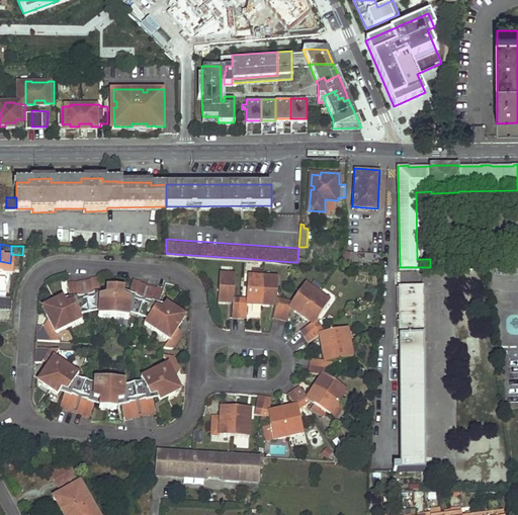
[(372,251),(350,250),(349,265),(372,266),(372,251)]
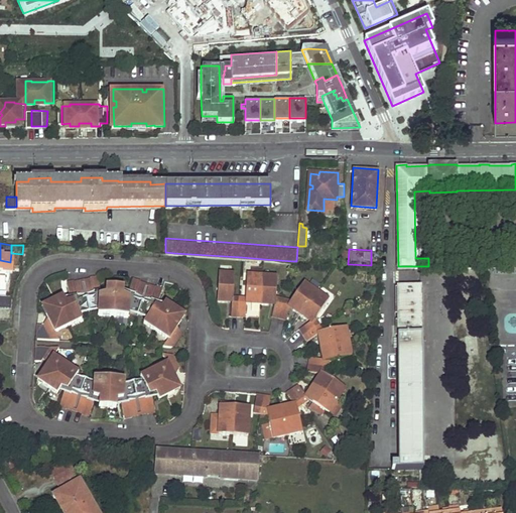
[(234,287),(236,271),(220,270),(218,299),(226,299),(227,291),(234,287)]
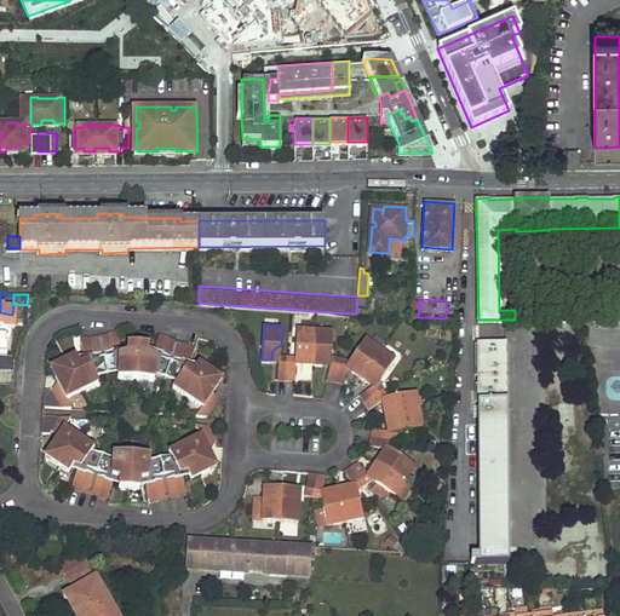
[(316,327),(298,326),(297,346),(305,351),(304,361),(314,362),(316,327)]
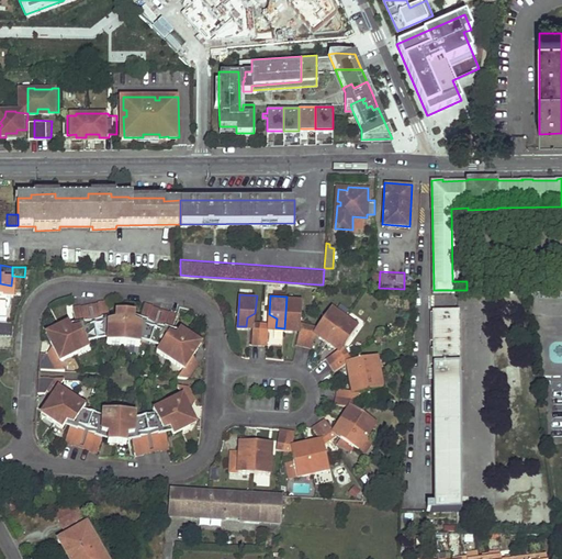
[(303,298),(287,297),(284,328),(293,328),(294,319),(303,314),(303,298)]
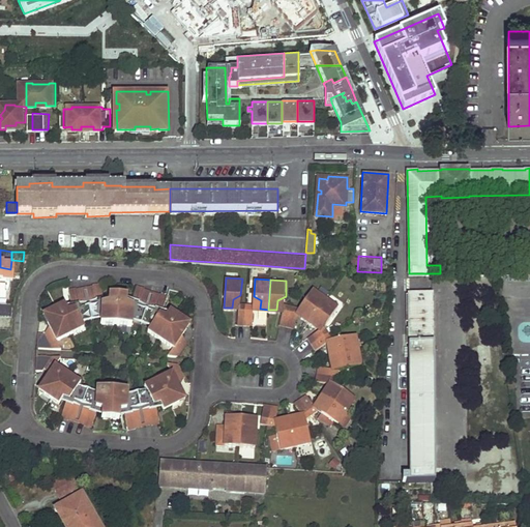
[(99,282),(69,290),(72,304),(80,303),(81,309),(98,303),(96,298),(104,296),(99,282)]
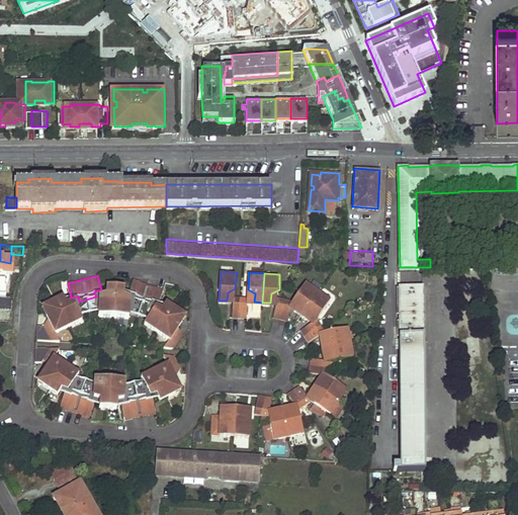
[(133,278),(127,291),(133,293),(131,298),(148,305),(150,301),(156,303),(162,289),(133,278)]
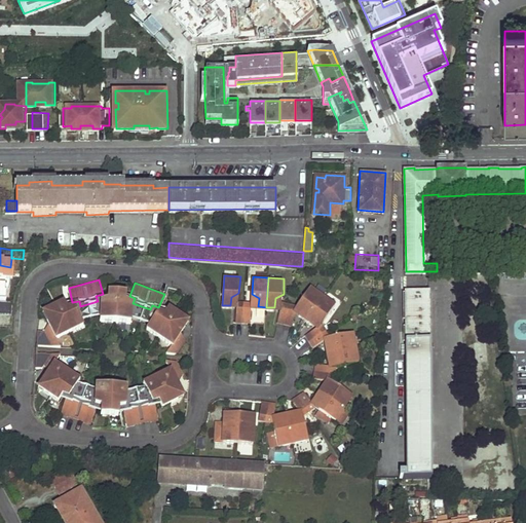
[(310,287),(302,298),(305,305),(300,312),(307,318),(323,295),(310,287)]
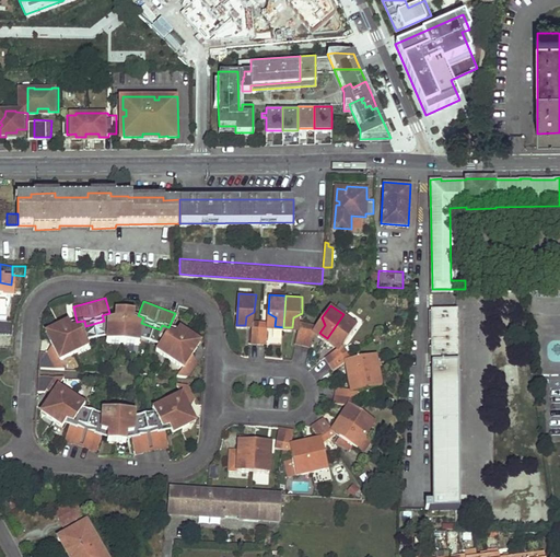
[(113,318),(107,321),(107,334),(106,339),(139,341),(139,337),(140,322),(132,318),(132,309),(114,308),(113,318)]
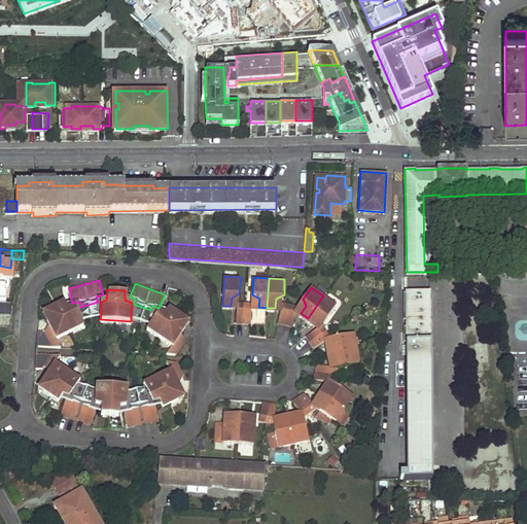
[(430,289),(406,290),(408,477),(431,476),(430,289)]
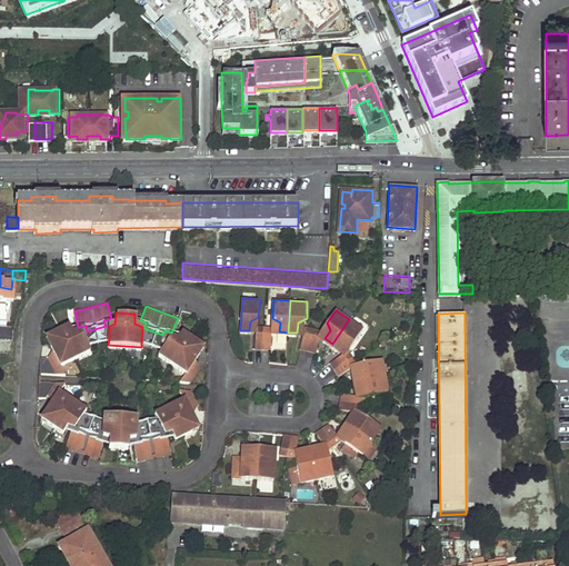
[(250,321),(249,330),(257,330),(257,326),(258,326),(258,317),(250,321)]
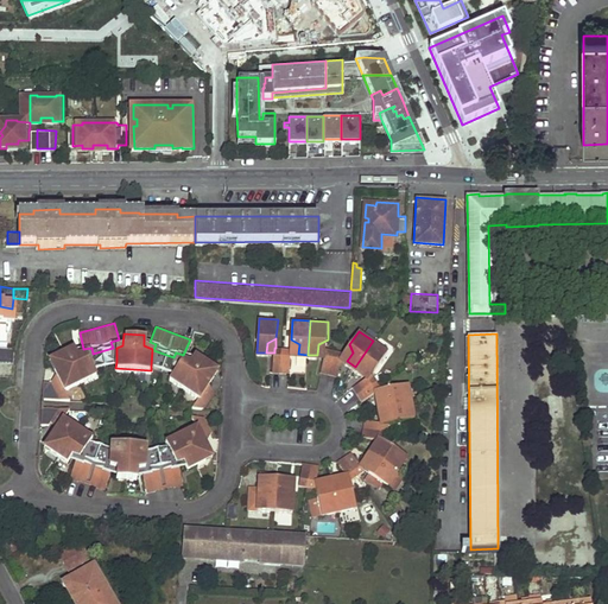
[(318,344),(317,355),(325,355),(328,349),(328,339),(318,344)]
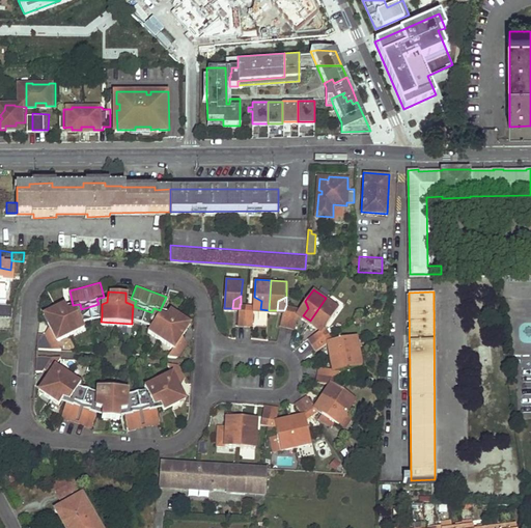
[(326,298),(310,321),(317,326),(323,318),(330,320),(339,307),(326,298)]
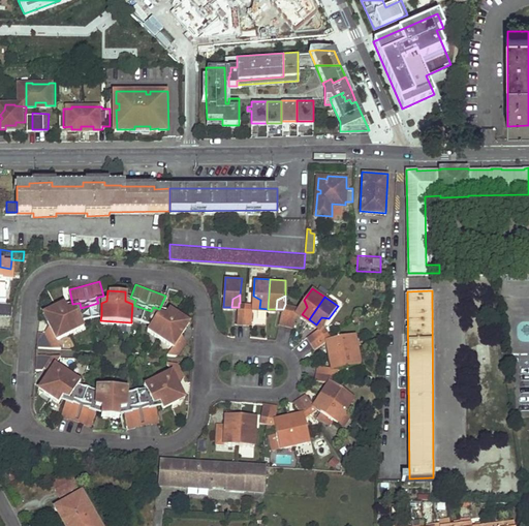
[(304,300),(299,306),(298,311),(302,314),(307,307),(304,300)]
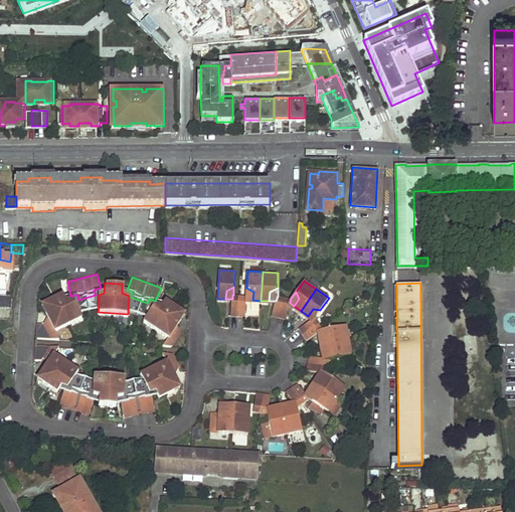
[(45,321),(37,321),(37,335),(61,337),(57,329),(84,315),(82,312),(76,300),(67,302),(62,293),(49,300),(51,306),(48,311),(52,318),(45,321)]
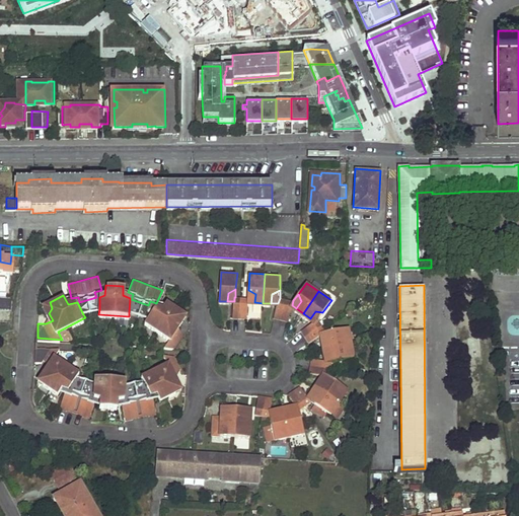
[(79,302),(77,302),(83,314),(99,309),(99,297),(96,297),(79,302)]
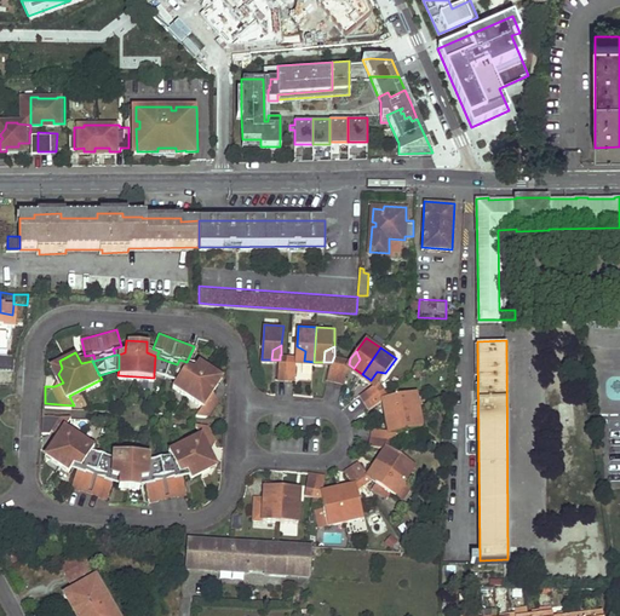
[(280,360),(279,376),(287,378),(288,355),(281,355),(280,355),(280,360)]
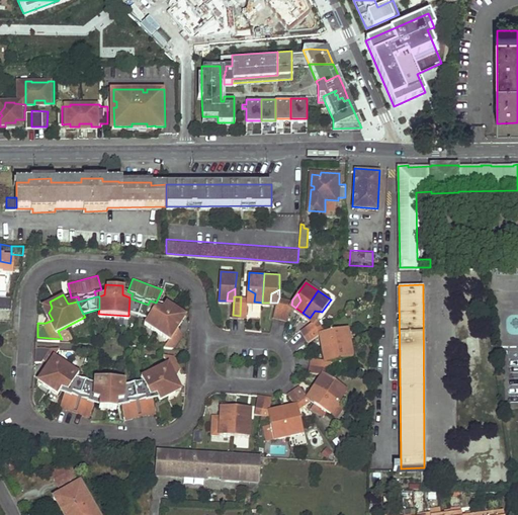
[(130,297),(128,312),(147,319),(155,308),(148,305),(131,298),(130,297)]
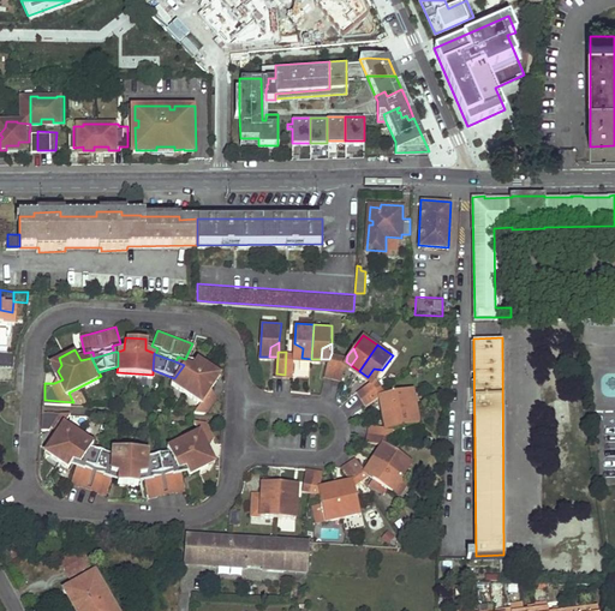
[(339,354),(332,353),(329,359),(326,375),(334,377),(339,354)]
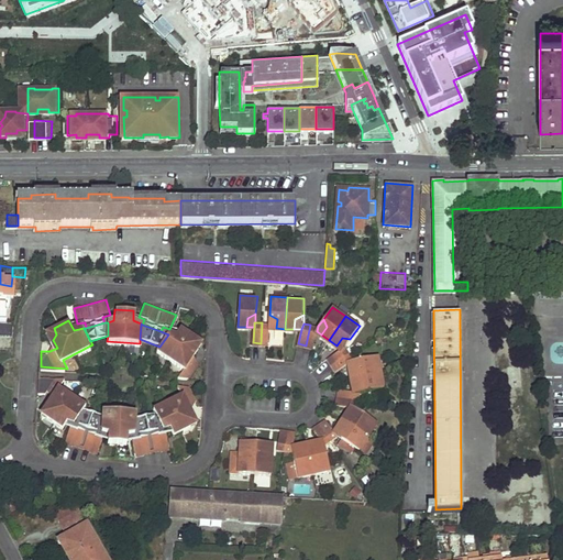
[(318,326),(310,325),(306,346),(312,347),(317,331),(318,326)]
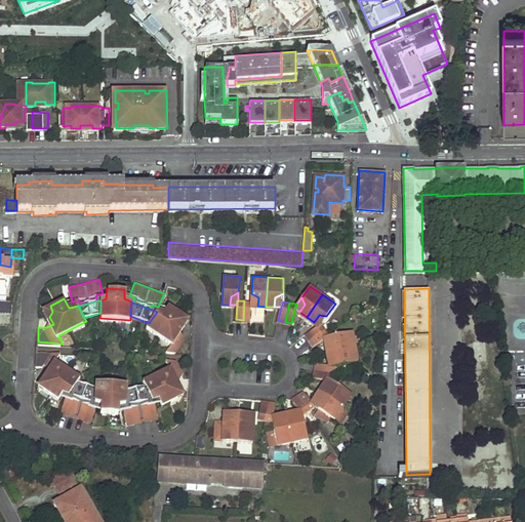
[(149,323),(146,327),(170,347),(167,351),(176,352),(184,343),(177,337),(183,331),(178,324),(184,319),(168,307),(163,314),(157,312),(149,323)]
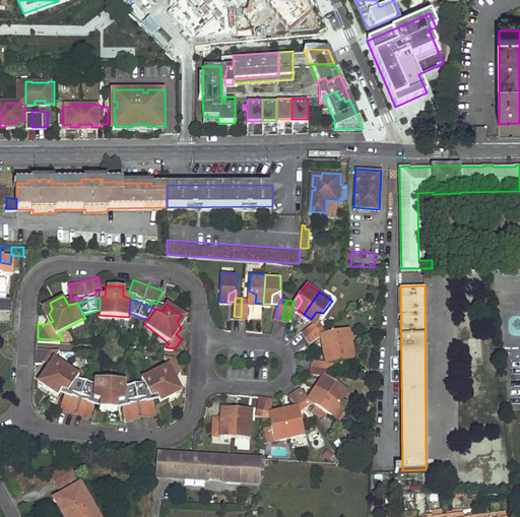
[(316,312),(311,319),(313,321),(321,316),(323,313),(316,312)]
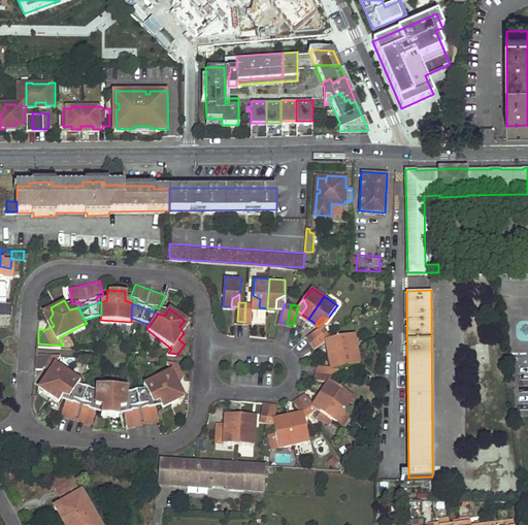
[(184,333),(190,325),(185,321),(179,326),(184,333)]
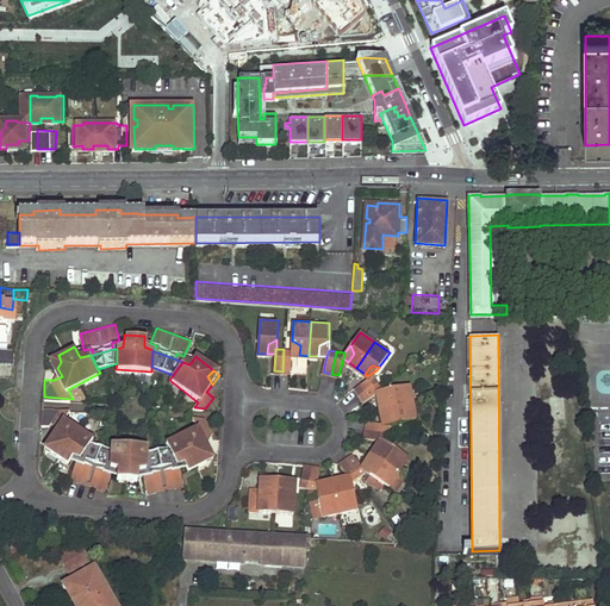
[(367,376),(358,382),(362,391),(381,379),(377,370),(367,376)]
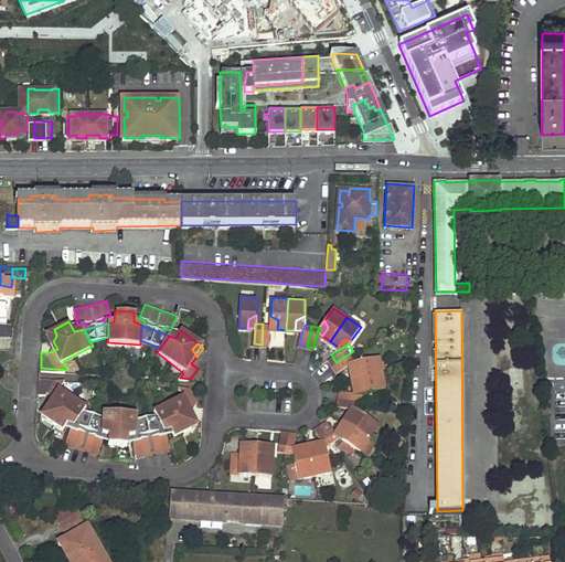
[(353,351),(336,362),(339,368),(350,361),(354,358),(358,357),(353,351)]
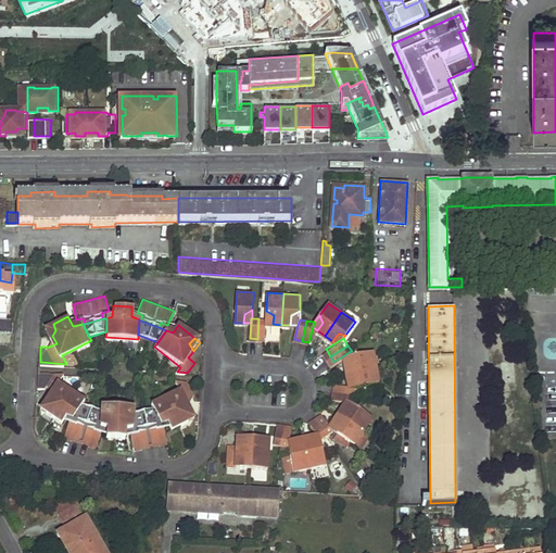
[(375,348),(356,351),(355,360),(345,361),(348,372),(378,365),(375,348)]
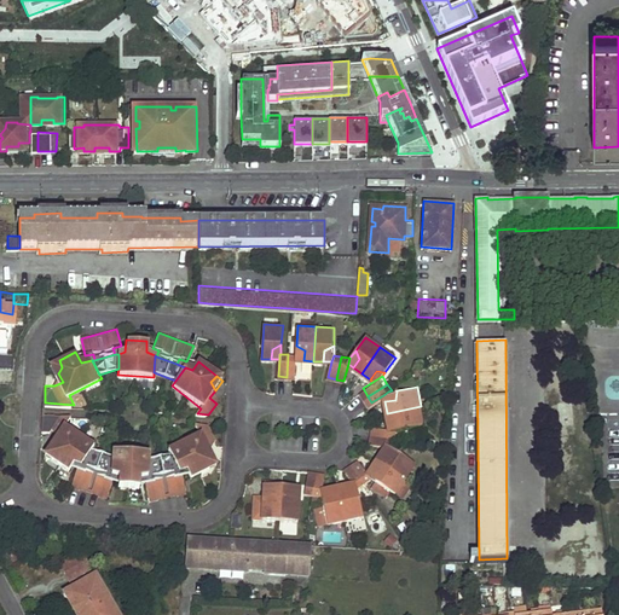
[(388,392),(383,395),(385,401),(395,400),(397,390),(388,392)]
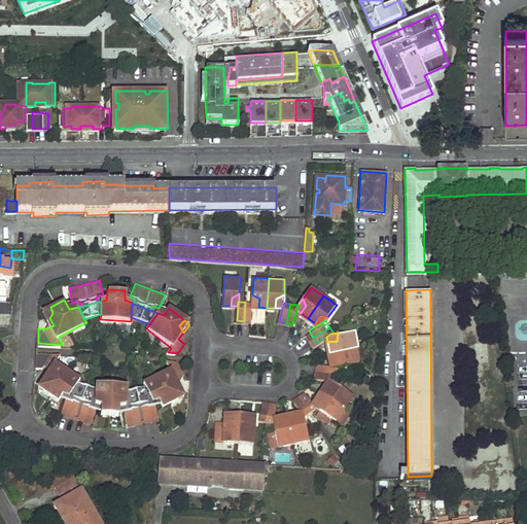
[(358,346),(329,352),(330,359),(339,358),(343,364),(361,360),(358,346)]
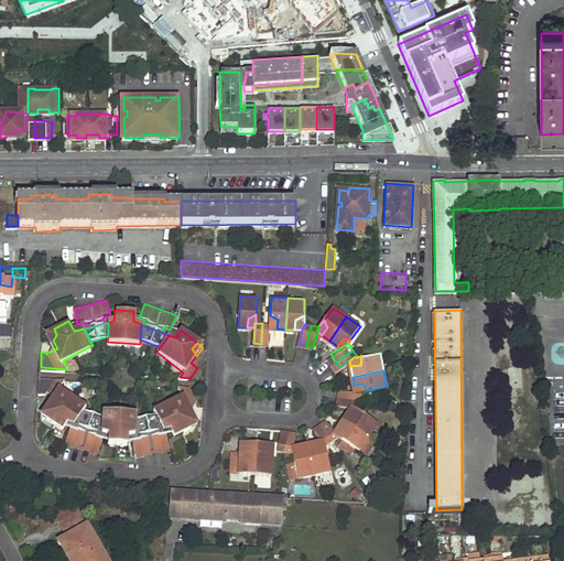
[(40,376),(39,392),(46,392),(49,389),(56,394),(49,403),(53,410),(47,416),(63,428),(69,420),(75,422),(85,409),(88,406),(62,386),(66,378),(40,376)]
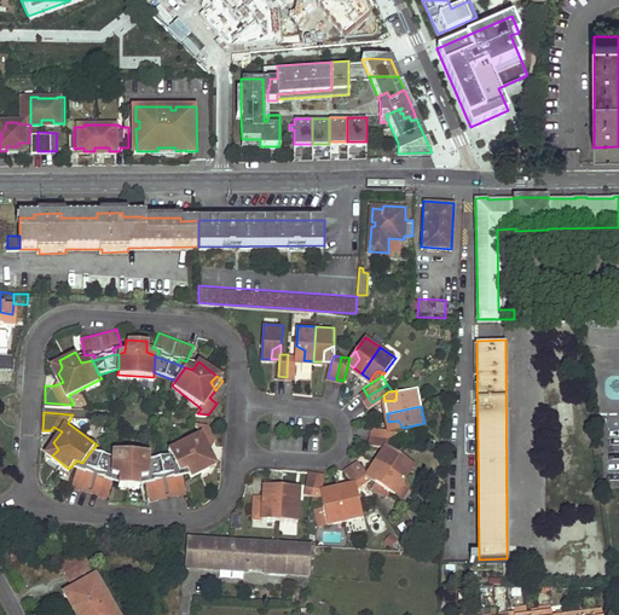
[(201,433),(168,448),(169,451),(178,466),(184,465),(191,476),(209,466),(206,459),(212,454),(207,445),(217,440),(208,424),(196,424),(201,433)]
